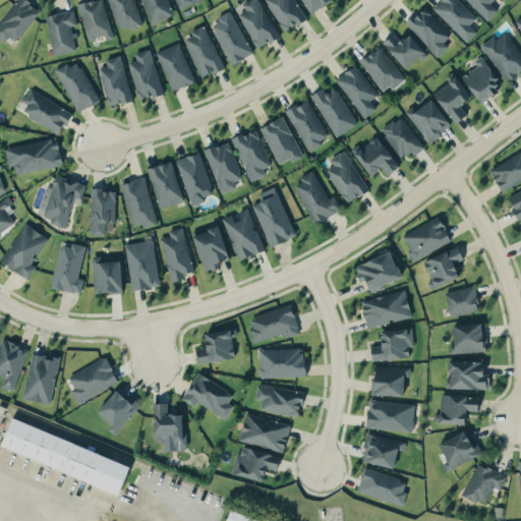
[(16,42),(40,9),(25,0),(14,0),(0,21),(0,37),(5,41),(8,37),(16,42)]
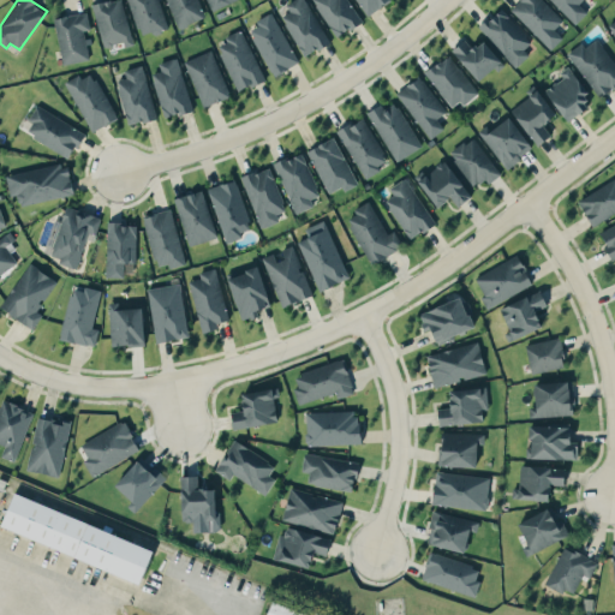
[(131,43),(121,0),(109,0),(93,4),(102,47),(124,42),(125,45),(131,43)]
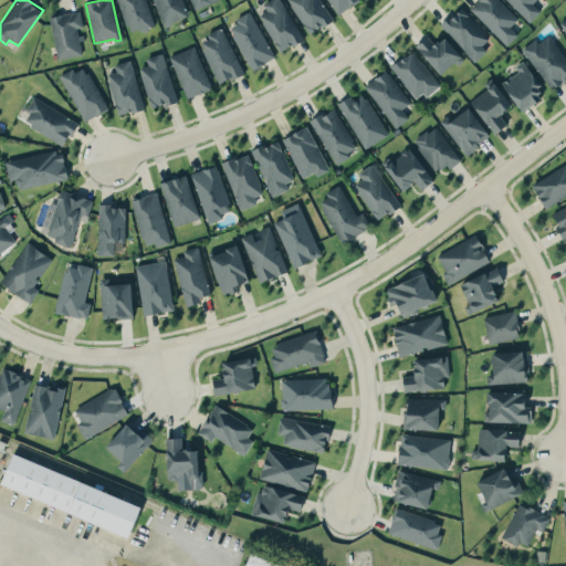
[(154,25),(145,0),(117,0),(128,34),(154,25)]
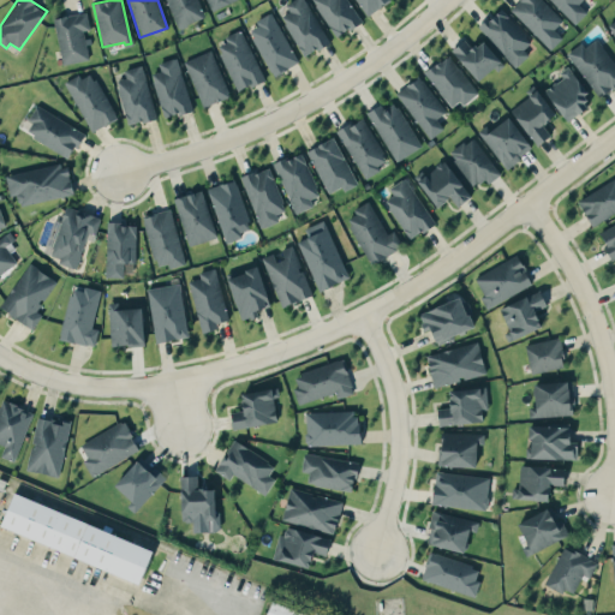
[(204,18),(197,0),(166,0),(177,28),(204,18)]
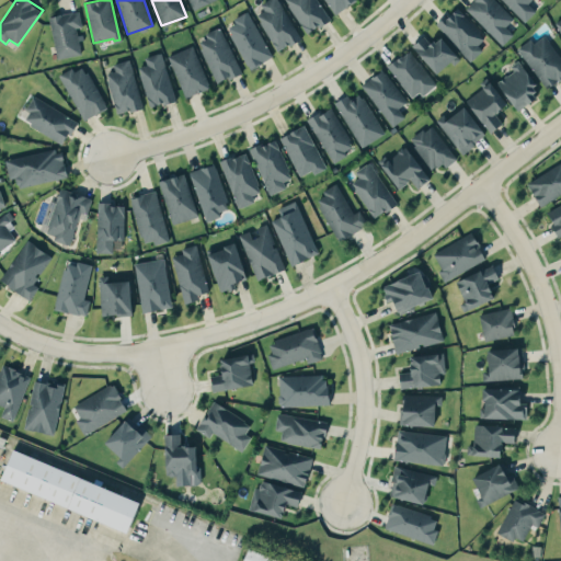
[(187,0),(192,10),(215,0),(187,0)]
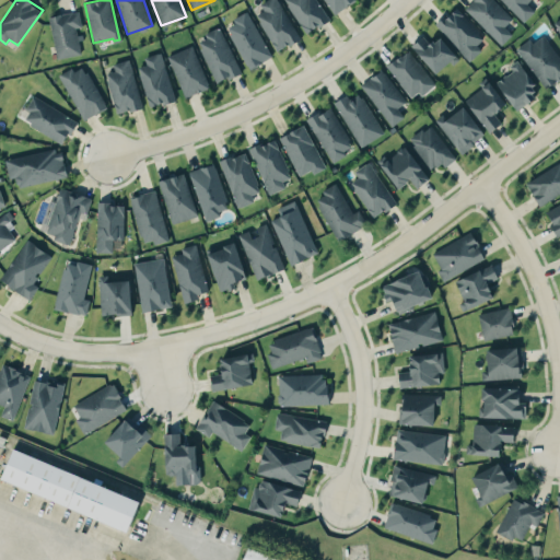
[(265,0),(259,3),(264,11),(256,14),(276,51),(299,39),(278,0),(265,0)]
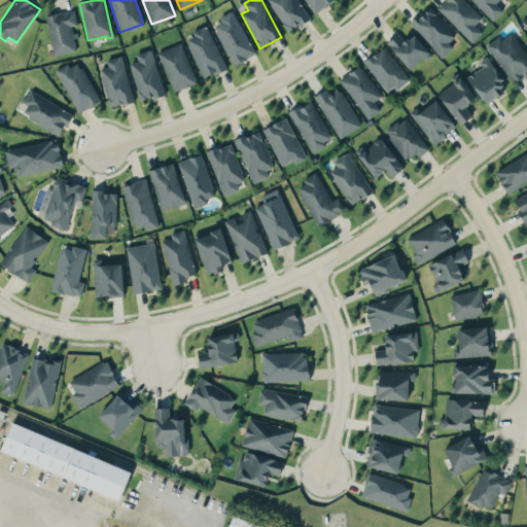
[(309,19),(297,0),(268,0),(287,31),(309,19)]
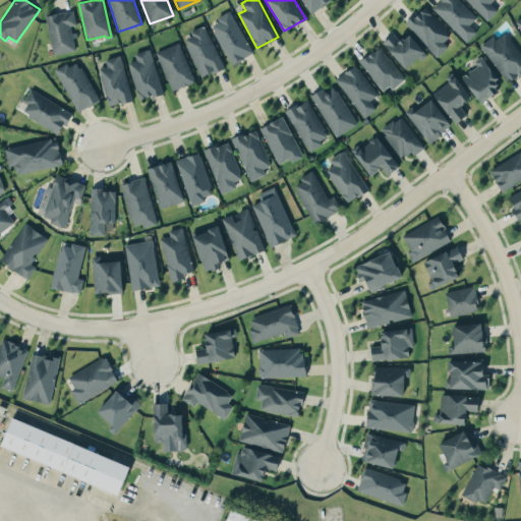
[(301,0),(310,13),(331,0),(301,0)]
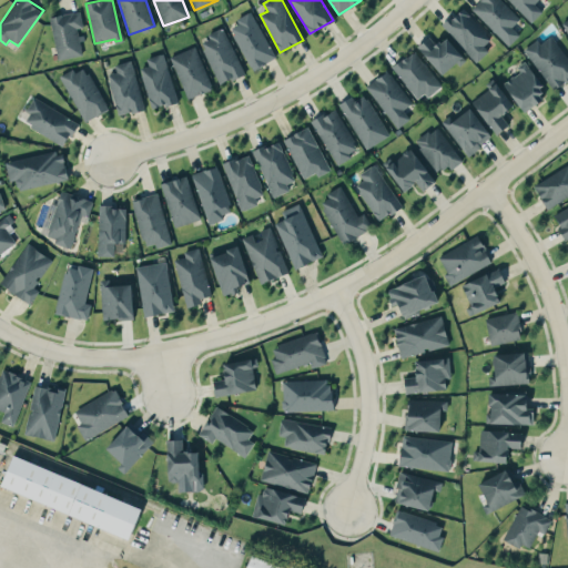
[(479,0),(472,8),(507,47),(520,34),(511,26),(519,19),(501,0),(479,0)]
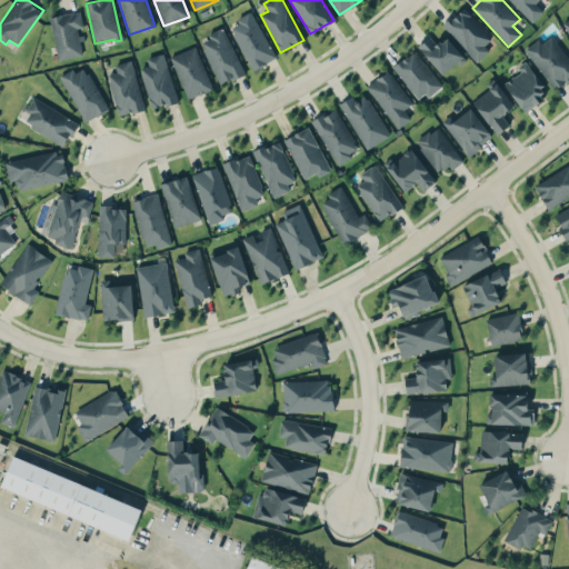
[(543,11),(536,2),(537,0),(509,0),(531,22),(543,11)]
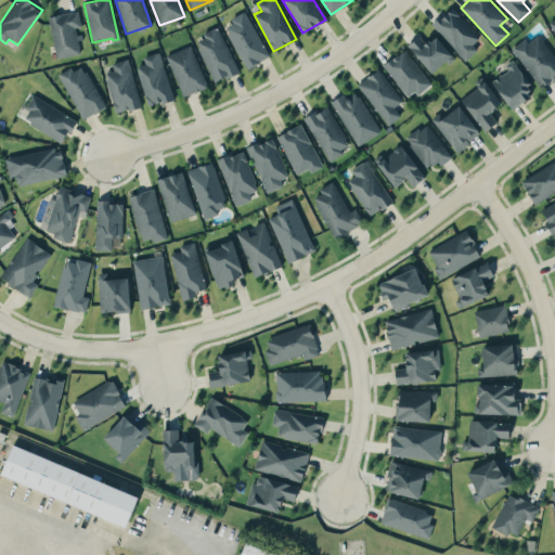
[(431,25),(463,59),(482,40),(451,7),(431,25)]
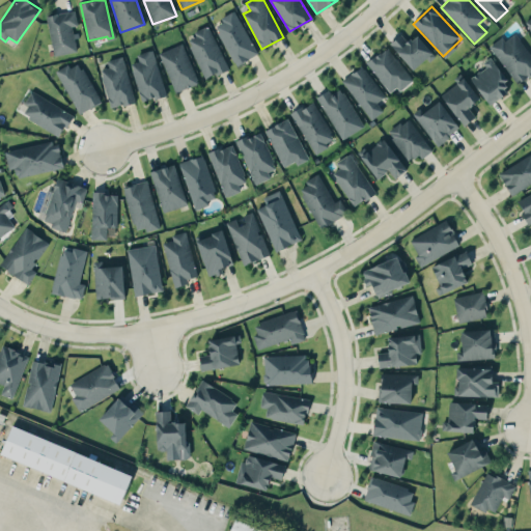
[(54,56),(77,51),(72,26),(77,25),(74,9),(46,17),(54,56)]
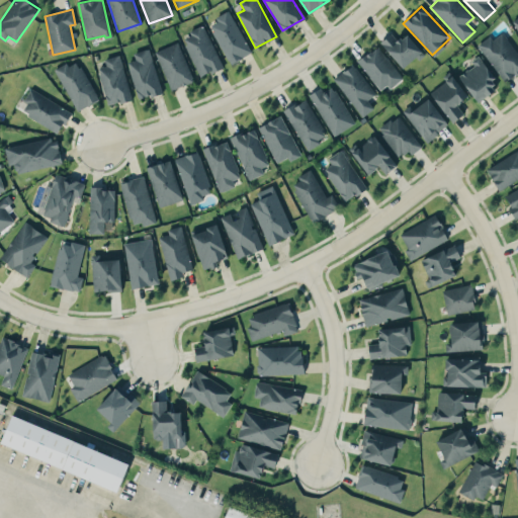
[(252,52),(229,11),(207,23),(230,64),(252,52)]
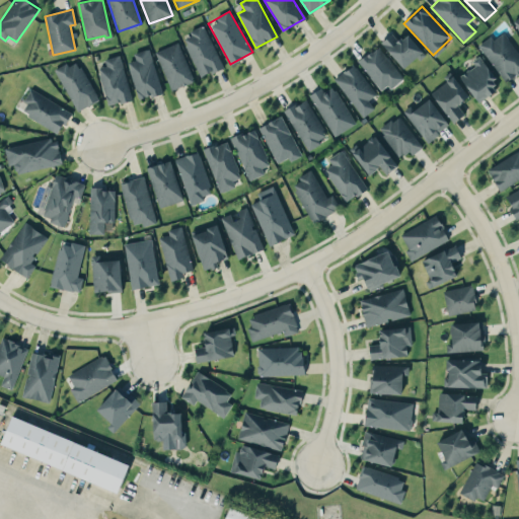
[(201,77),(223,67),(204,25),(181,36),(201,77)]
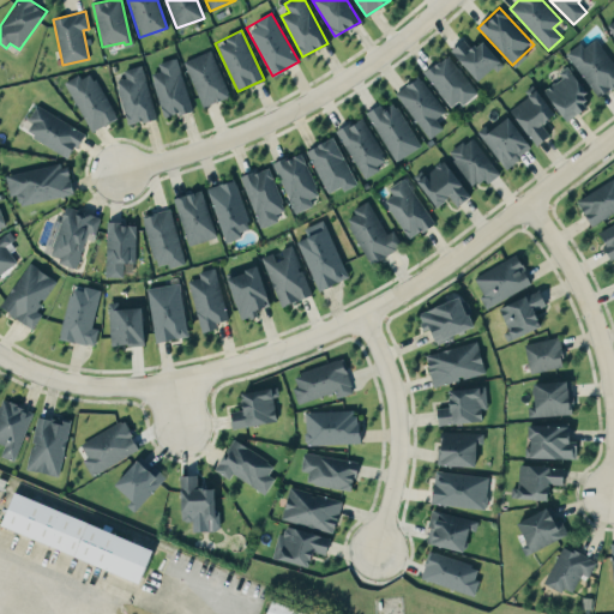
[(451,50),(480,82),(501,62),(481,40),(473,48),(464,37),(451,50)]
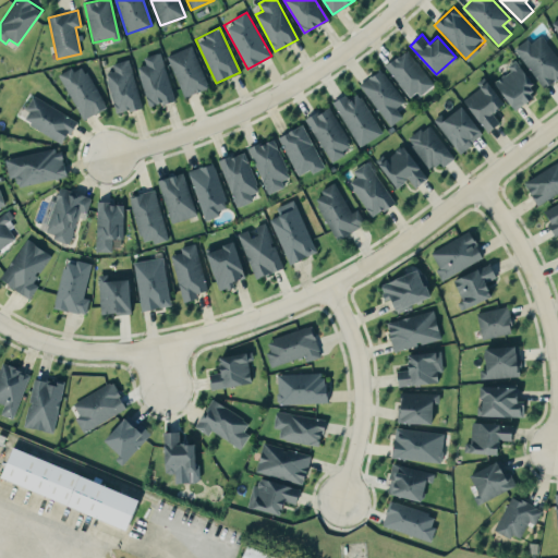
[(542,88),(557,77),(557,58),(543,34),(530,41),(528,38),(516,46),(542,88)]
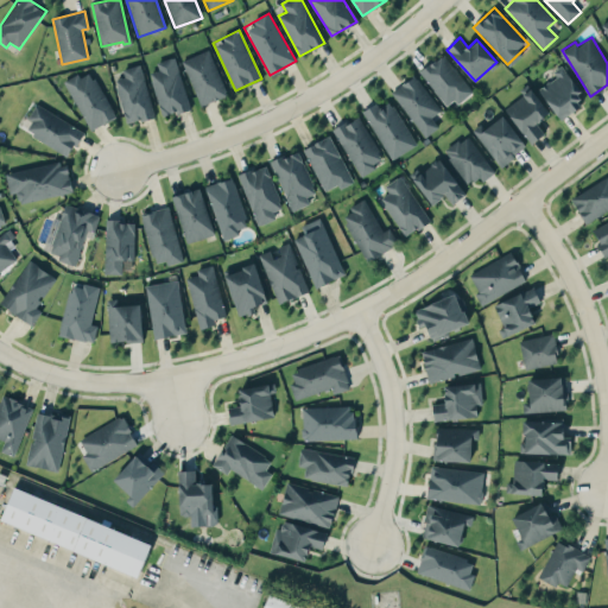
[(227,95),(209,49),(182,59),(201,106),(227,95)]
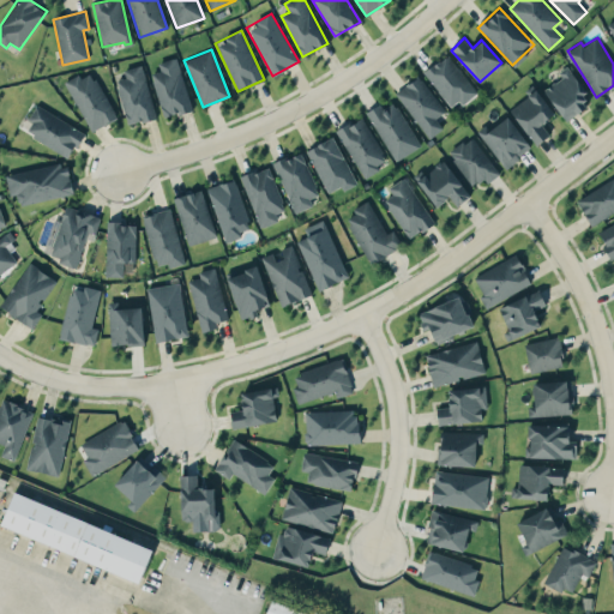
[(452,109),(476,92),(449,54),(425,71),(452,109)]
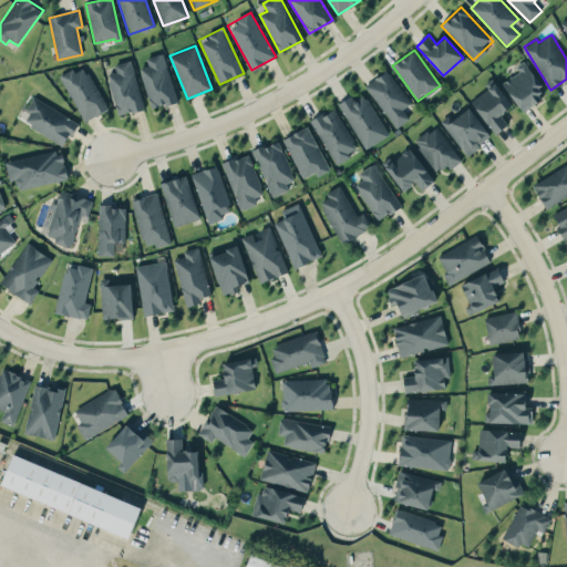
[(151,109),(177,101),(163,53),(146,58),(148,65),(140,68),(151,109)]
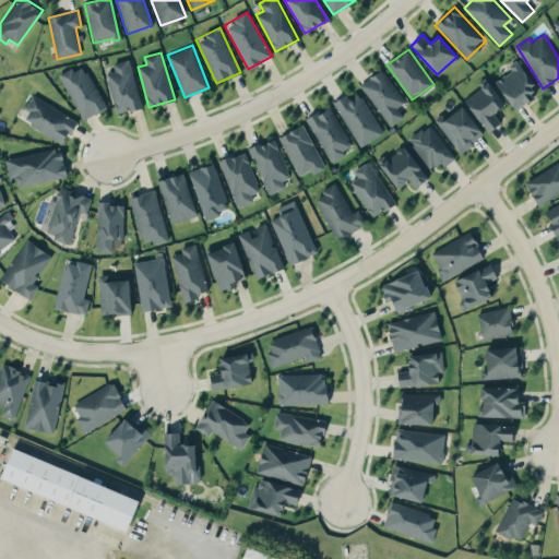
[(129,59),(113,63),(115,70),(105,73),(117,114),(142,107),(129,59)]
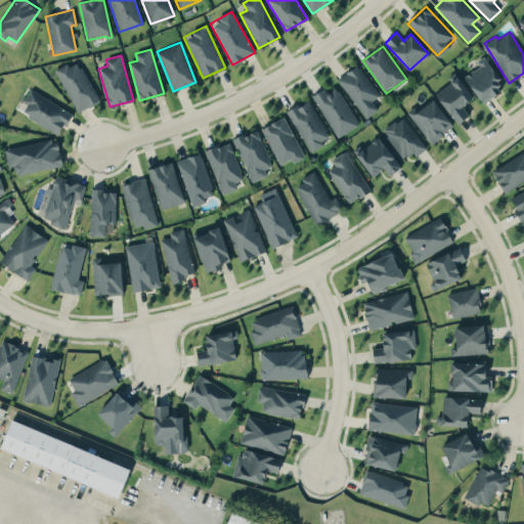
[(480,67),(465,76),(482,103),(500,92),(495,83),(499,80),(485,55),(477,60),(480,67)]
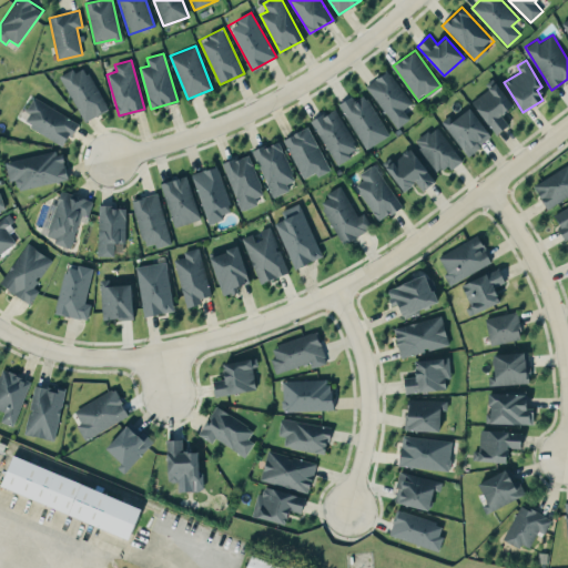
[(60,77),(83,122),(108,110),(84,64),(60,77)]
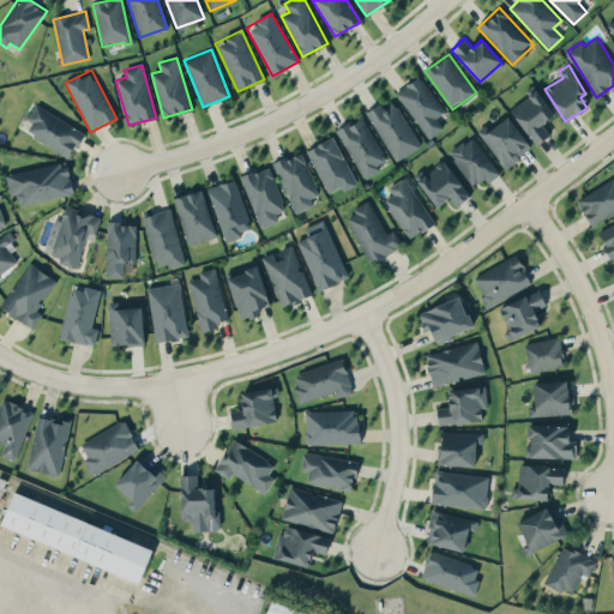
[(446,110),(417,76),(395,94),(431,138),(443,127),(435,119),(446,110)]
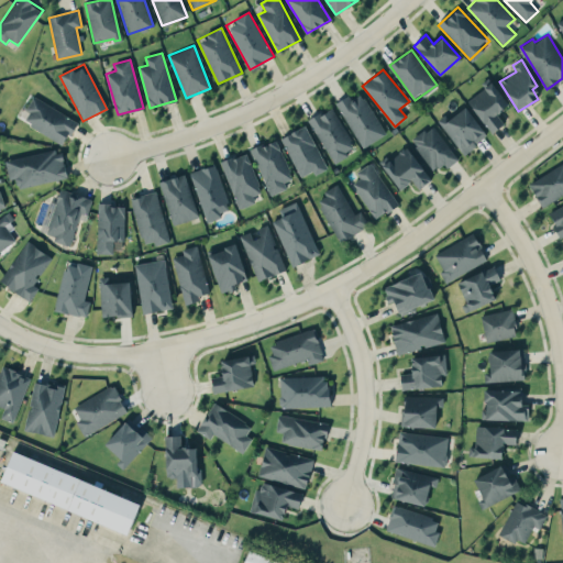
[(507,106),(494,83),(468,98),(489,133),(504,124),(497,112),(507,106)]
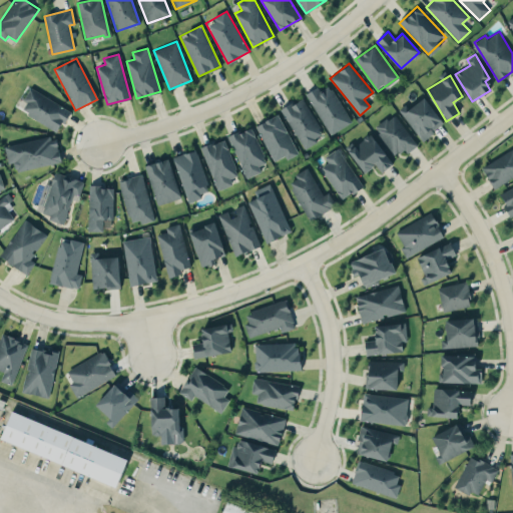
[(306,93),(330,134),(352,121),(330,85),(320,90),(318,86),(306,93)]
